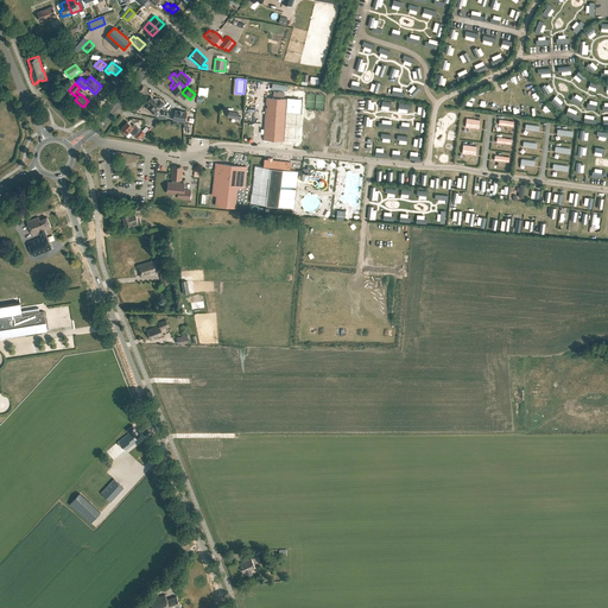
[(264,137),(284,138),(284,124),(286,96),(267,95),(266,102),(268,102),(267,106),(266,105),(265,124),(264,137)]
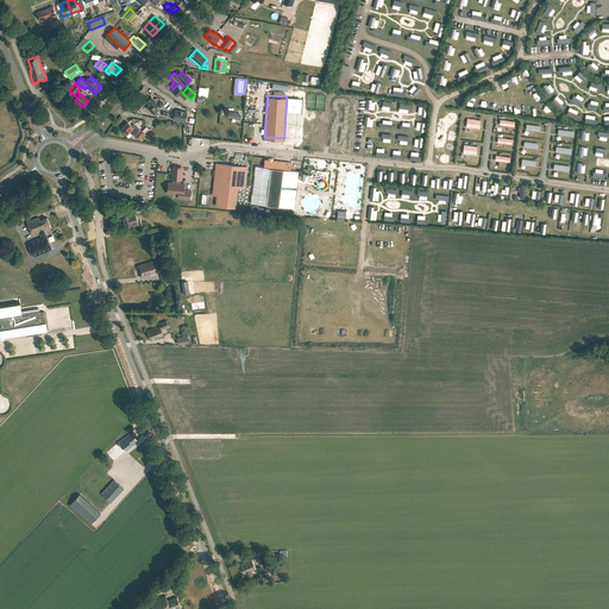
[(146,101),(150,105),(148,107),(148,110),(154,114),(157,110),(156,108),(158,106),(161,108),(164,104),(159,99),(159,100),(158,99),(157,99),(156,99),(155,100),(151,96),(146,101)]
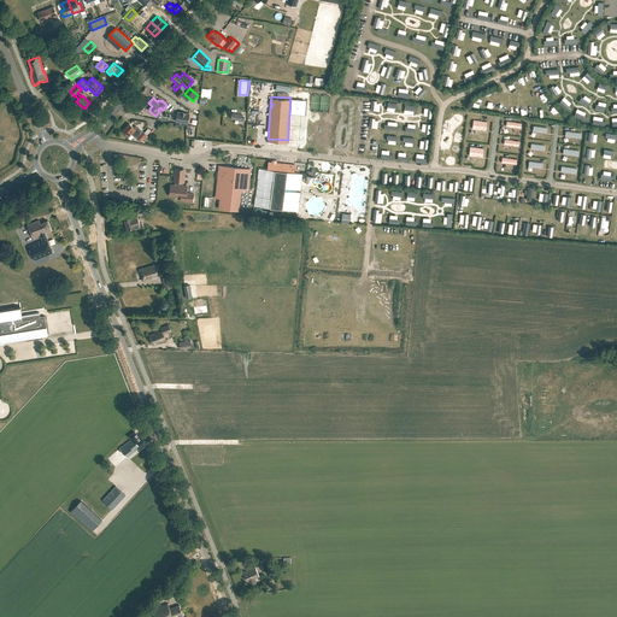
[(176,122),(188,123),(189,115),(186,113),(187,113),(181,112),(177,112),(176,122)]
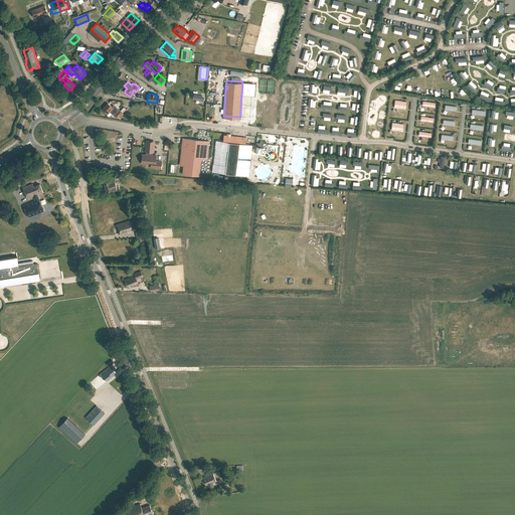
[(307,113),(313,114),(315,97),(306,96),(304,111),(308,111),(307,113)]
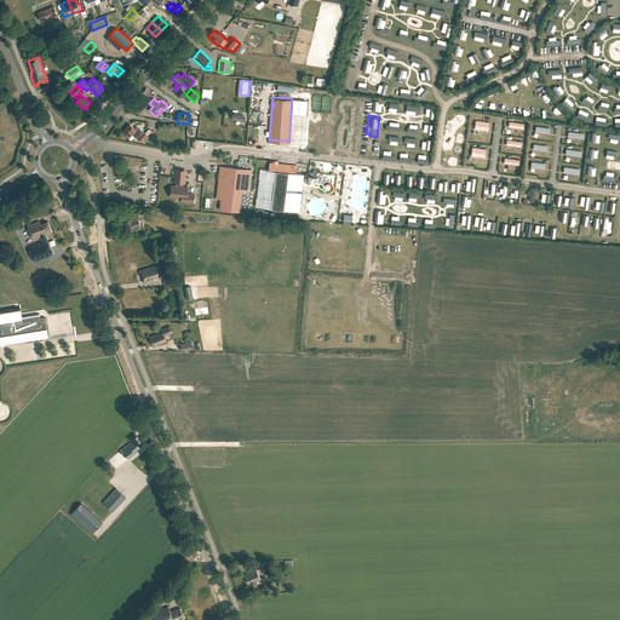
[(477,120),(477,128),(491,130),(492,120),(477,120)]
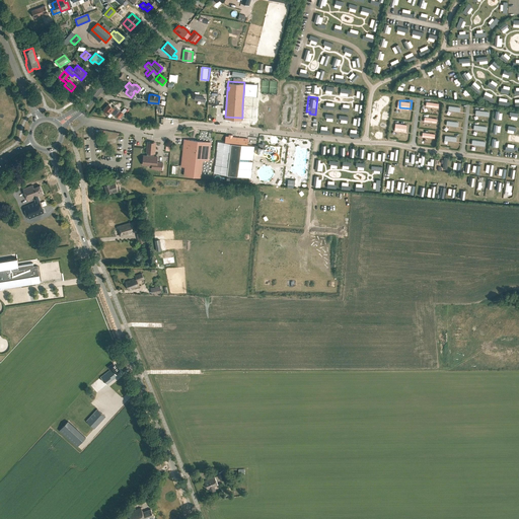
[(117,116),(122,120),(125,116),(123,115),(124,114),(117,107),(115,109),(108,104),(103,109),(104,110),(102,113),(107,117),(110,113),(115,117),(117,116)]
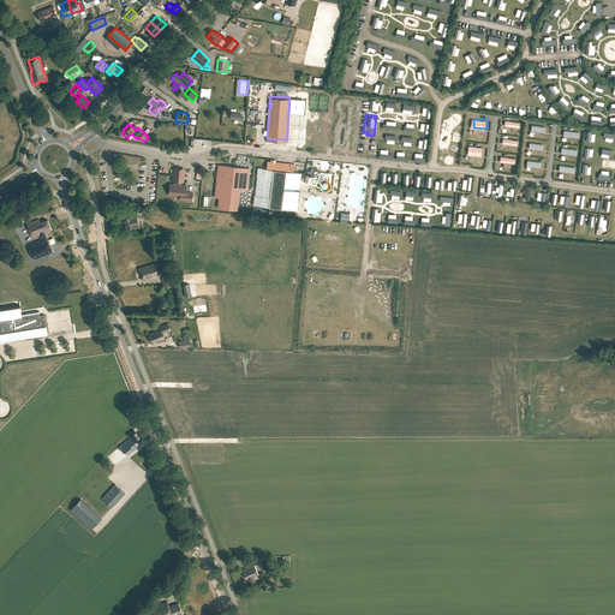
[(467,155),(481,156),(482,148),(469,147),(467,155)]
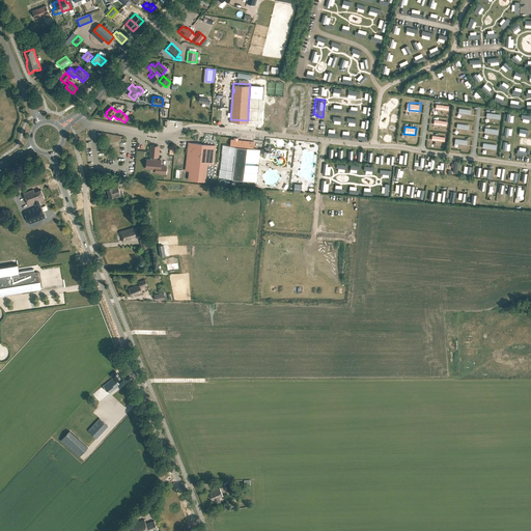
[(220,169),(219,177),(232,178),(234,179),(235,179),(243,180),(256,182),(257,173),(259,158),(260,149),(253,148),(253,142),(238,140),(238,138),(234,138),(234,140),(231,139),(230,145),(223,145),(222,152),(222,154),(220,169)]
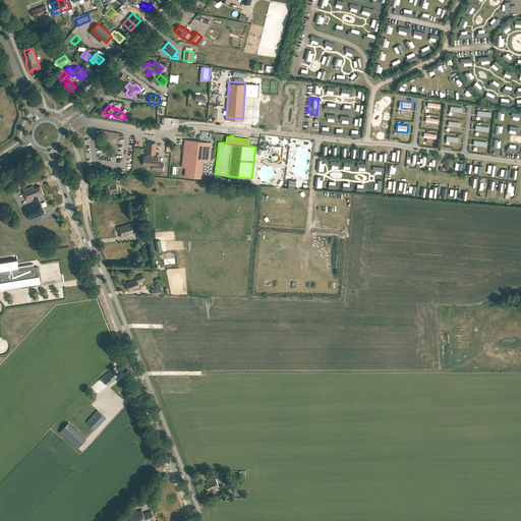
[(212,146),(184,141),(181,170),(185,170),(184,178),(201,180),(204,163),(210,164),(212,146)]
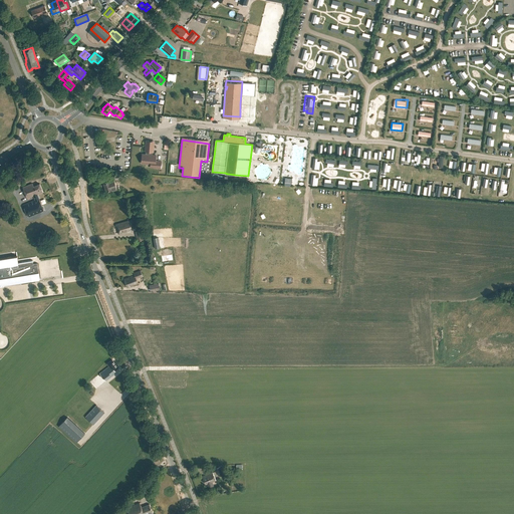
[(143,156),(142,165),(151,166),(150,169),(161,170),(161,163),(156,163),(156,158),(153,157),(155,143),(147,142),(146,156),(143,156)]
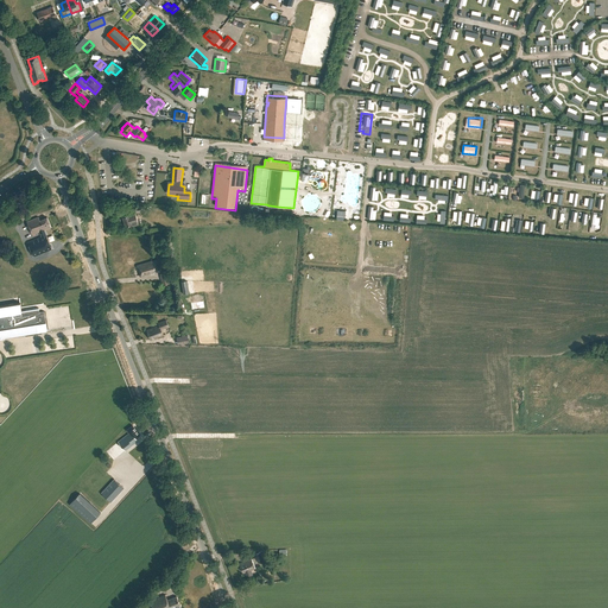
[(124,225),(125,225),(125,226),(132,225),(132,226),(138,225),(135,214),(130,215),(130,214),(122,216),(124,222),(124,225)]
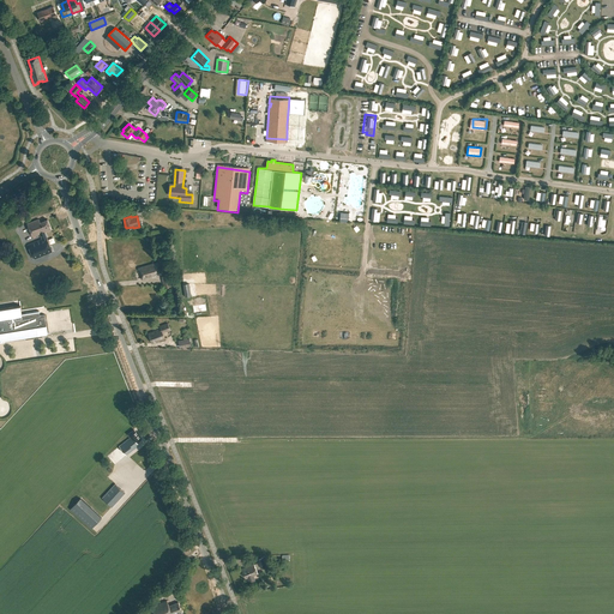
[(48,220),(40,222),(38,220),(26,224),(32,238),(40,234),(42,239),(28,245),(34,259),(53,252),(44,233),(52,229),(48,220)]
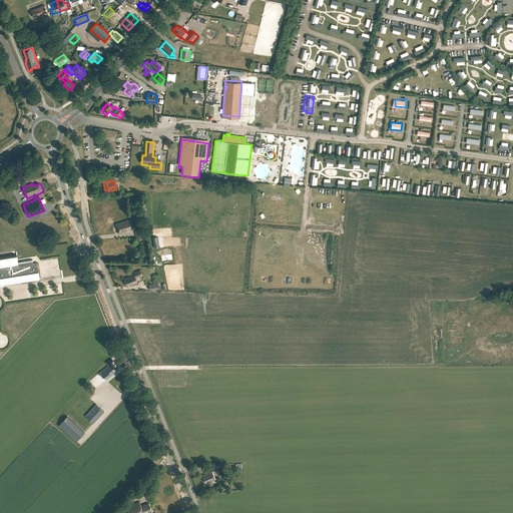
[(115,224),(118,232),(134,228),(131,219),(115,224)]
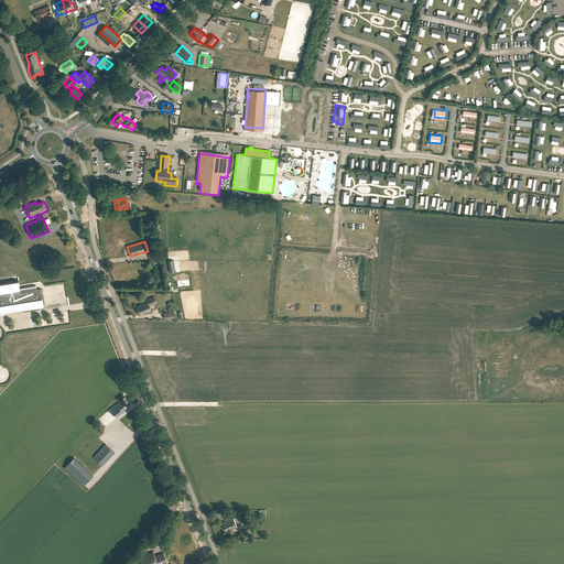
[(149,256),(151,264),(158,262),(155,255),(149,256)]
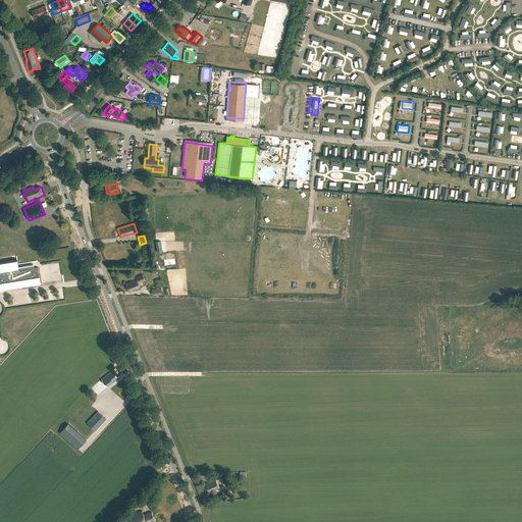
[(18,267),(18,266),(11,267),(11,268),(11,270),(0,271),(0,288),(33,283),(30,267),(18,269),(18,267)]
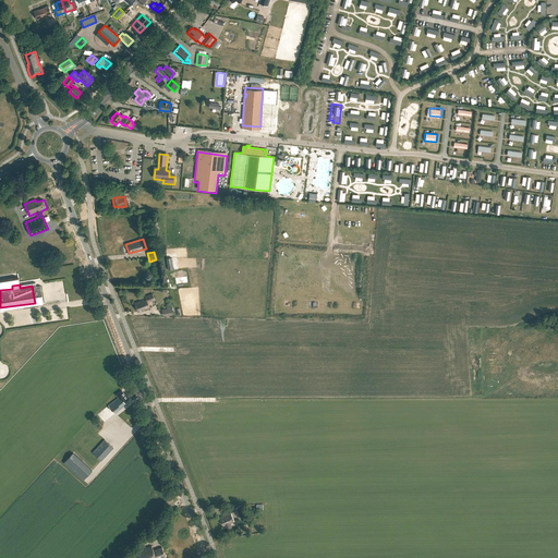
[(134,303),(138,312),(149,307),(147,301),(154,299),(153,293),(145,296),(146,299),(134,303)]
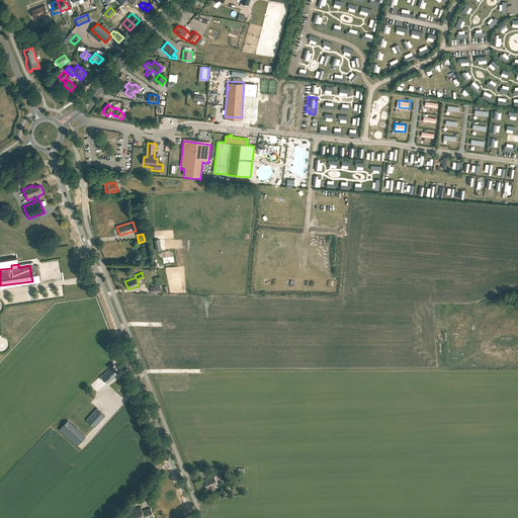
[(150,286),(151,293),(160,291),(159,285),(150,286)]
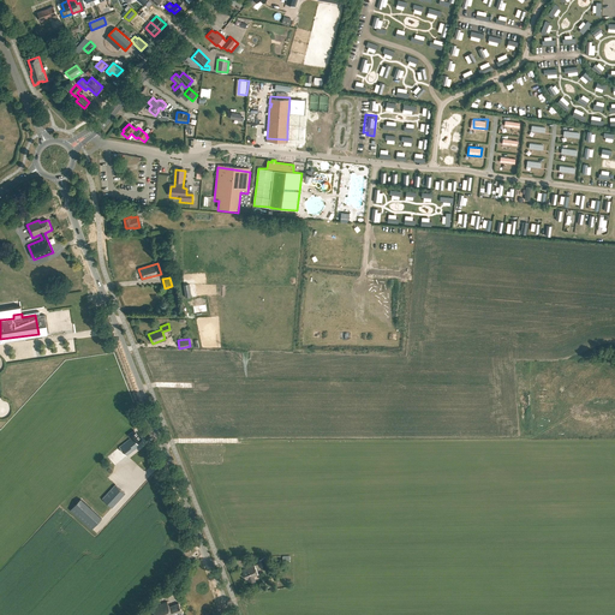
[(130,436),(119,446),(127,455),(139,446),(137,442),(142,439),(135,430),(129,435),(130,436)]
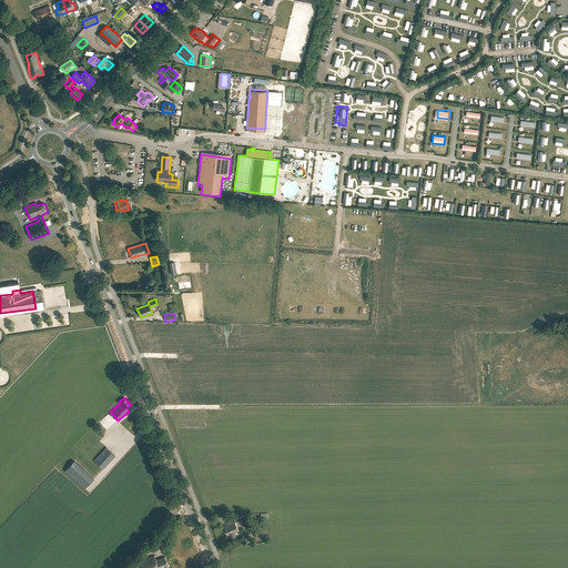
[(101,443),(89,456),(103,469),(115,456),(101,443)]
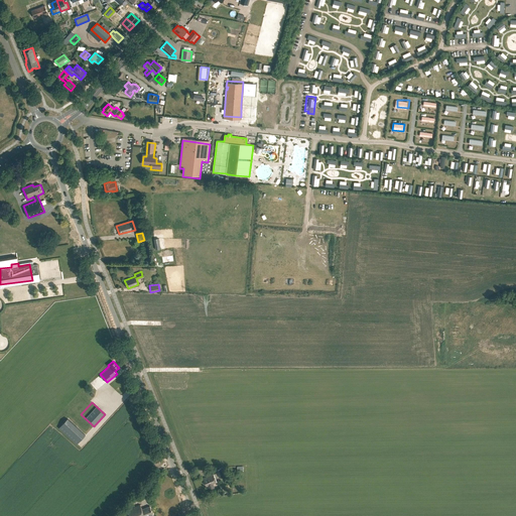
[(226,472),(225,470),(222,471),(221,468),(216,470),(219,478),(224,476),(224,473),(226,472)]
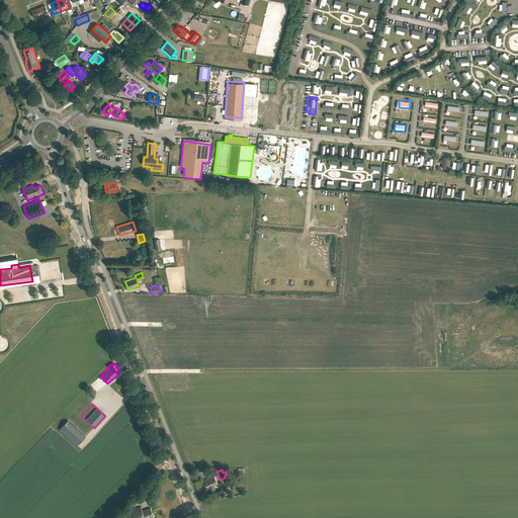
[(203,480),(207,488),(208,488),(210,491),(216,490),(213,486),(218,484),(213,476),(203,480)]
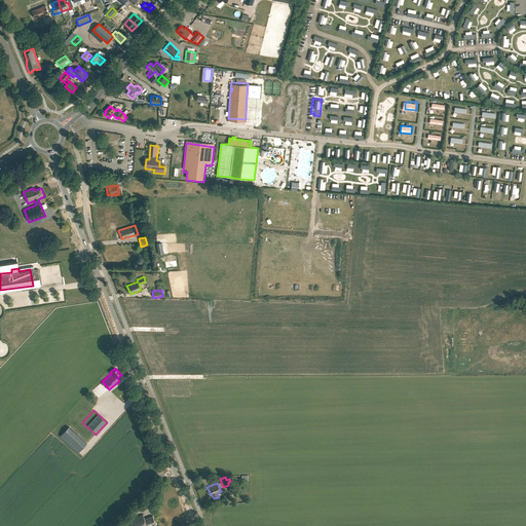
[(132,525),(148,525),(150,525),(155,525),(155,524),(155,523),(152,515),(144,519),(142,514),(129,519),(132,525)]
